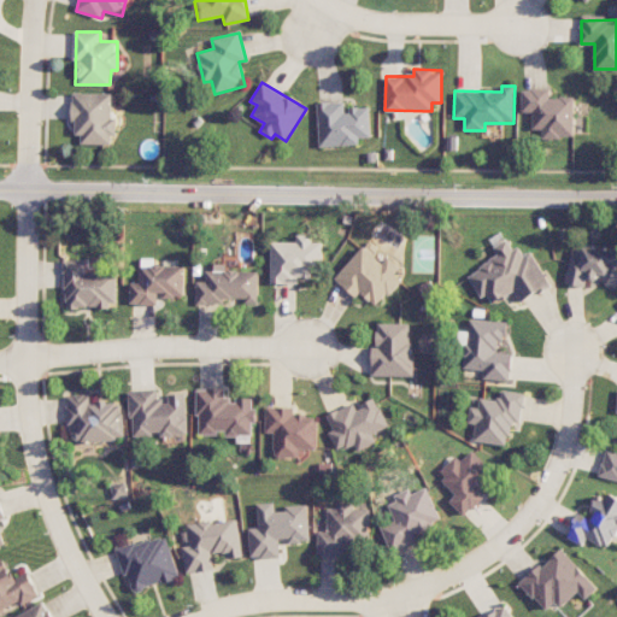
[(575,97),(551,98),(551,89),(522,89),(522,112),(533,112),(533,130),(542,130),(542,137),(575,137),(575,97)]
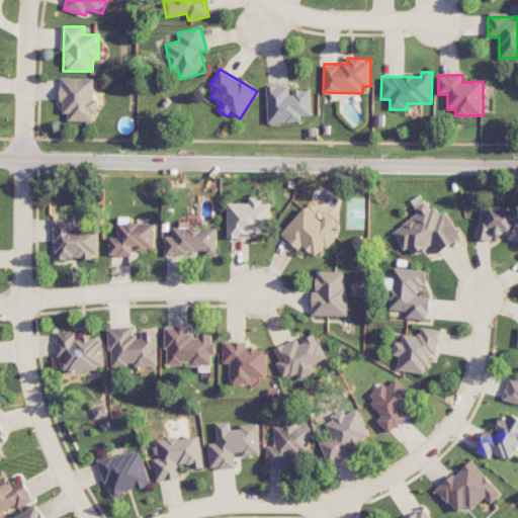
[(96,79),(62,78),(61,113),(68,113),(68,121),(95,121),(96,79)]
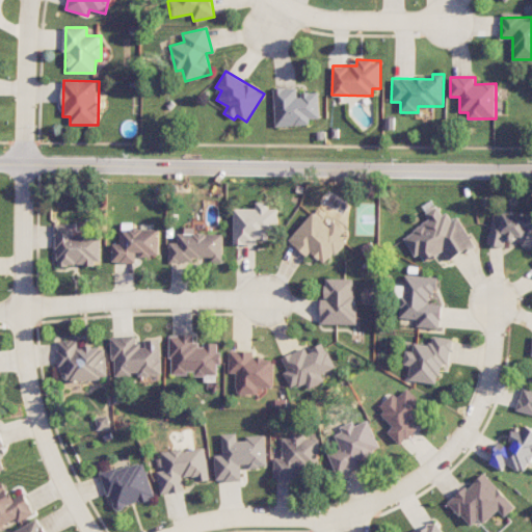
[(275,127),(311,125),(310,120),(320,118),(319,92),(298,92),(298,87),(273,89),(275,127)]
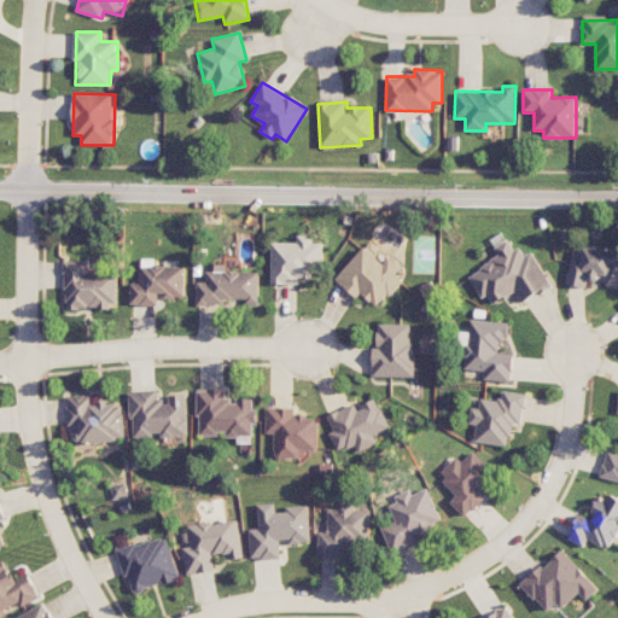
[(272,242),(272,284),(298,284),(298,279),(313,279),(313,270),(324,270),(324,243),(314,243),(314,234),(298,234),(298,243),(272,242)]
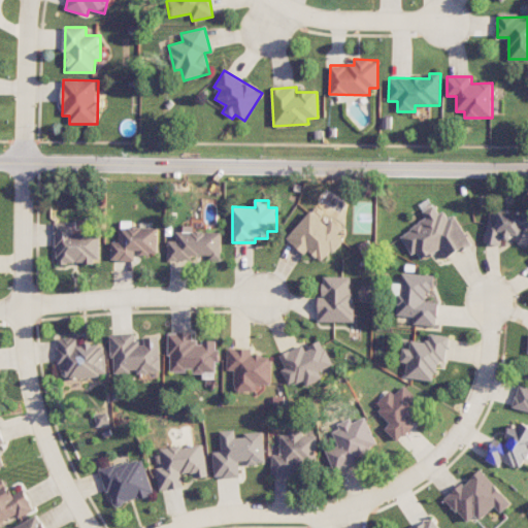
[(447,259),(472,244),(456,215),(449,219),(444,210),(439,213),(434,205),(423,211),(427,220),(402,233),(419,262),(441,250),(447,259)]
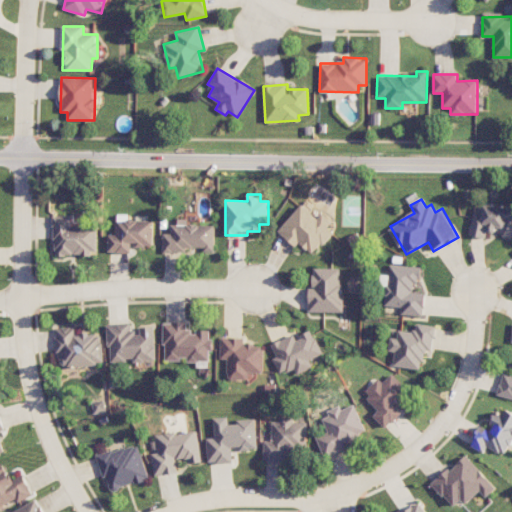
[(470,236),(486,239),(487,233),(498,235),(498,234),(511,236),(511,209),(476,202),(470,236)]
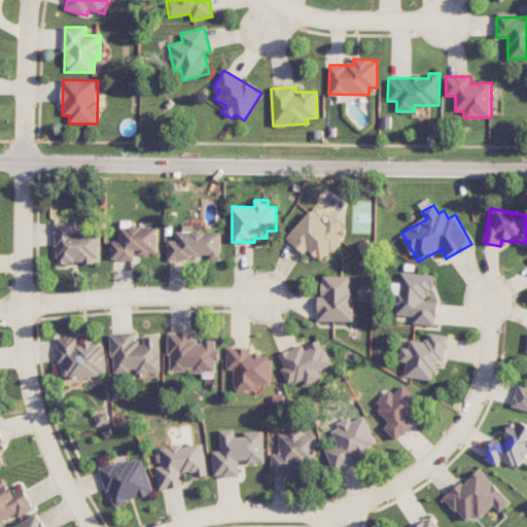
[(327,225),(311,210),(286,238),(305,254),(309,250),(323,262),(345,238),(339,234),(343,229),(332,219),(327,225)]
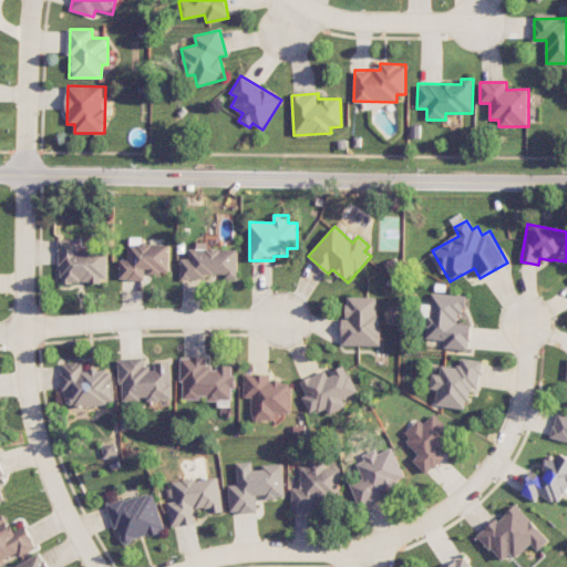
[(80,251),(80,239),(62,239),(62,281),(109,281),(109,251),(80,251)]
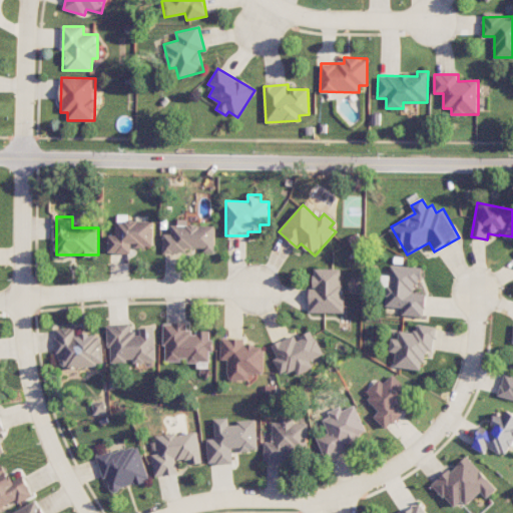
[(153,247),(154,221),(116,221),(116,235),(109,234),(108,252),(131,253),(131,246),(153,247)]
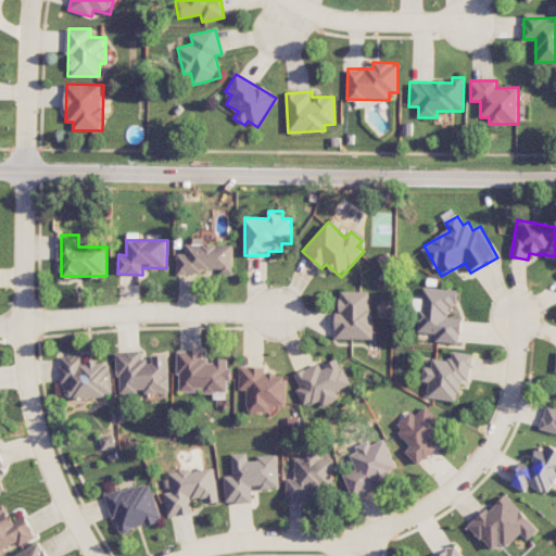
[(232,272),(234,244),(186,243),(186,254),(177,253),(176,275),(203,275),(203,270),(232,272)]
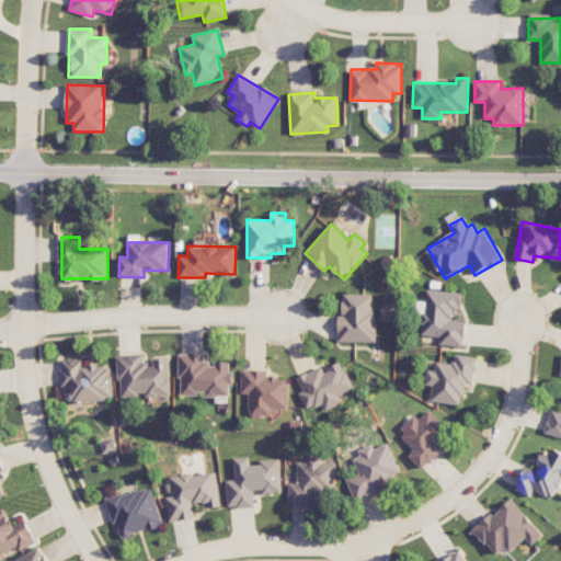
[(462,293),(428,289),(426,313),(422,313),(421,335),(439,338),(439,344),(464,346),(467,321),(454,319),(454,309),(461,310),(462,293)]
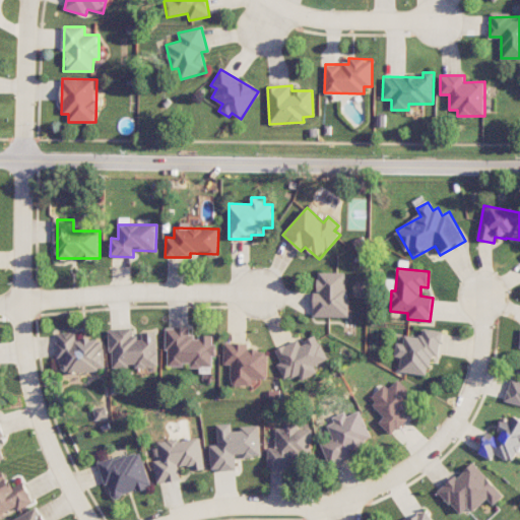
[(347,317),(348,273),(319,272),(318,293),(314,293),(314,317),(347,317)]
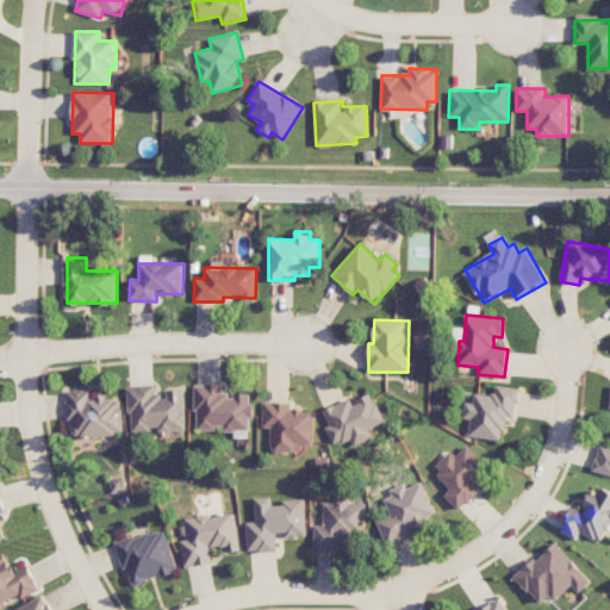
[(195,430),(219,430),(219,431),(234,431),(235,437),(251,437),(250,393),(232,393),(232,394),(221,394),(219,384),(195,385),(195,430)]
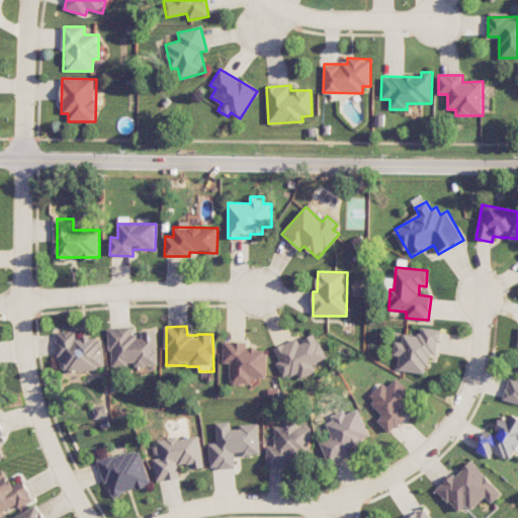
[(157,331),(142,331),(142,336),(133,336),(133,327),(109,328),(110,367),(128,366),(158,365),(157,331)]
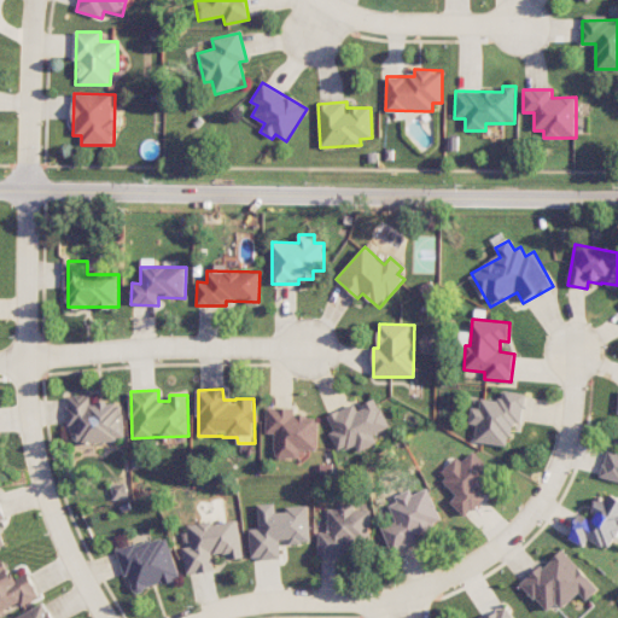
[(474,442),(509,445),(512,423),(523,424),(526,394),(503,391),(502,401),(481,398),(479,408),(471,407),(468,424),(477,425),(474,442)]
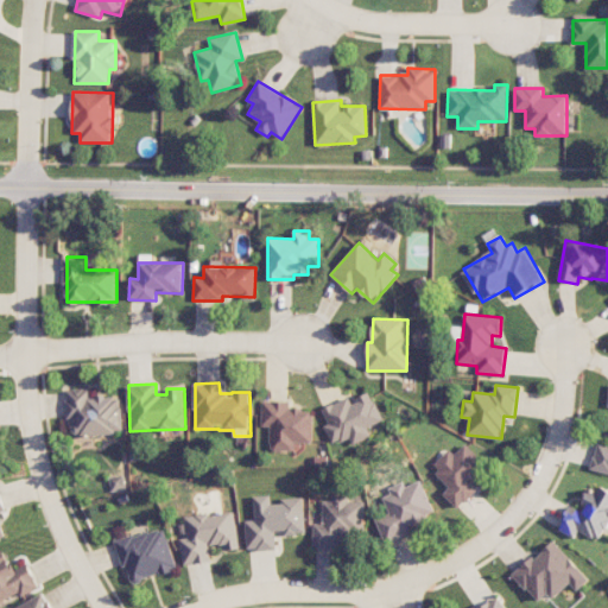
[(122,432),(121,392),(65,394),(67,418),(73,418),(73,435),(122,432)]
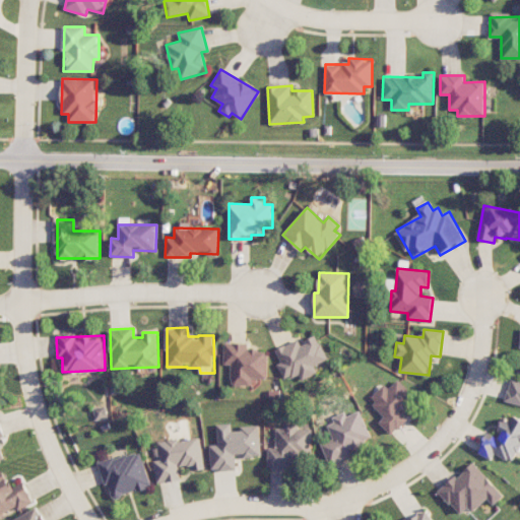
[(275,349),(280,363),(277,364),(284,381),(300,374),(302,380),(318,373),(315,365),(327,360),(317,335),(302,341),(301,339),(275,349)]
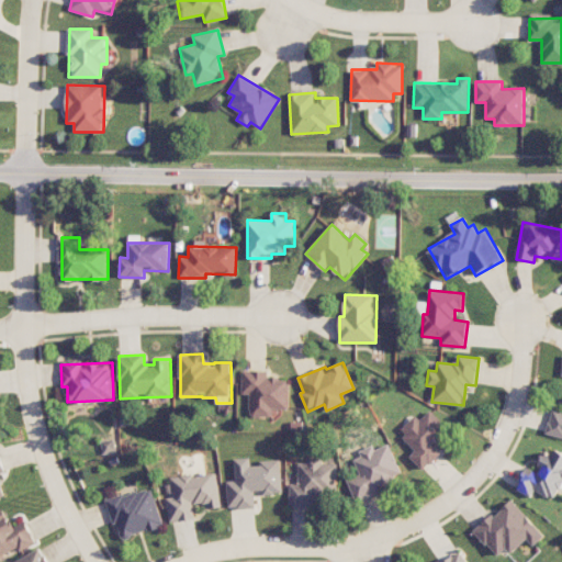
[(271,416),(271,408),(290,409),(290,379),(268,379),(268,370),(242,370),(242,394),(249,394),(249,416),(271,416)]
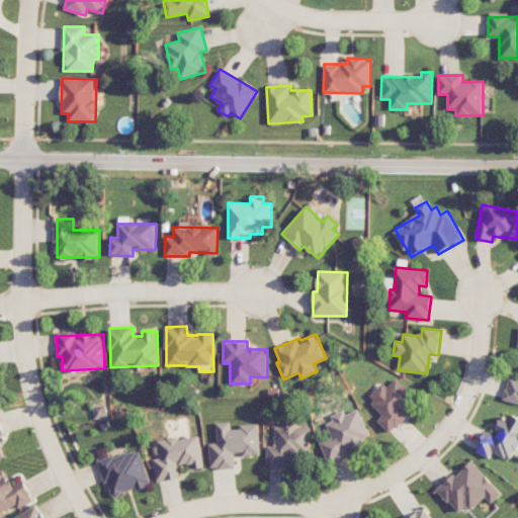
[(382,382),(367,398),(383,414),(377,421),(391,434),(408,416),(403,410),(416,397),(397,377),(387,387),(382,382)]
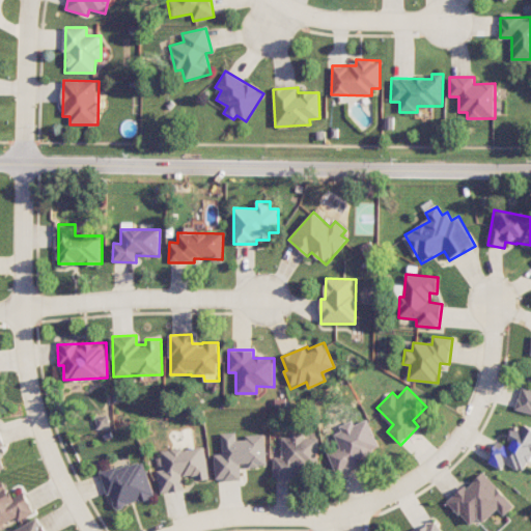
[(530,388),(522,387),(516,410),(530,413),(530,388)]
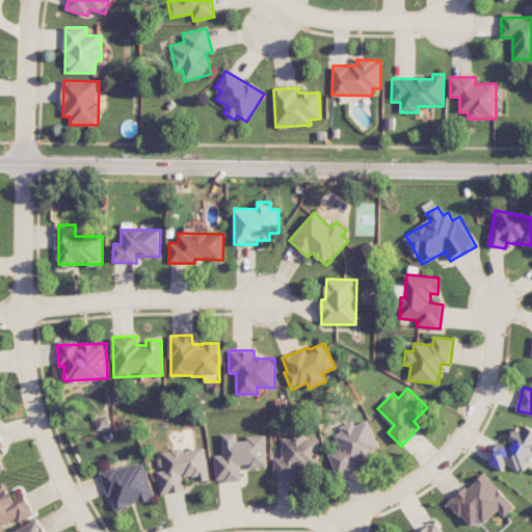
[(109,415),(96,418),(99,430),(112,427),(109,415)]
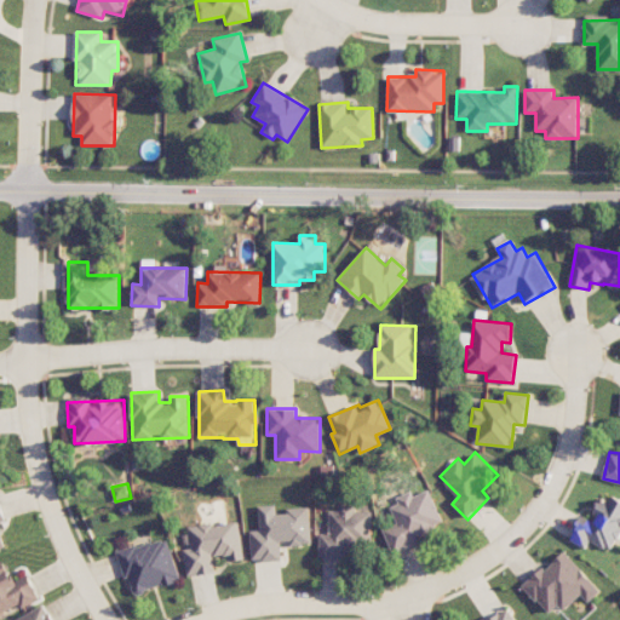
[(446,527),(430,489),(413,497),(412,492),(389,501),(397,523),(383,529),(391,550),(446,527)]
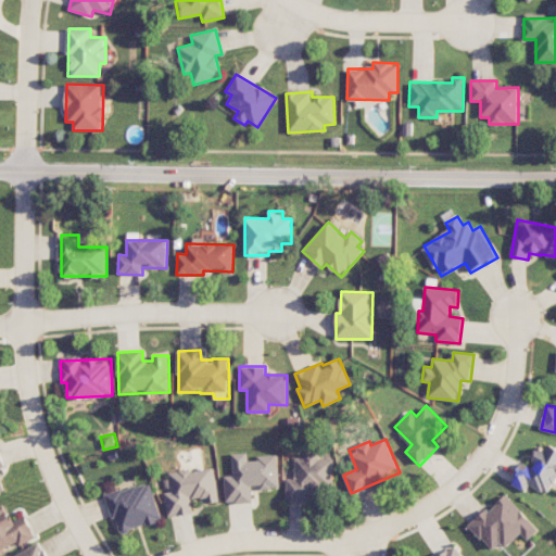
[(555,449),(547,445),(545,452),(538,449),(530,466),(521,463),(512,484),(526,491),(529,485),(550,494),(555,479),(555,449)]
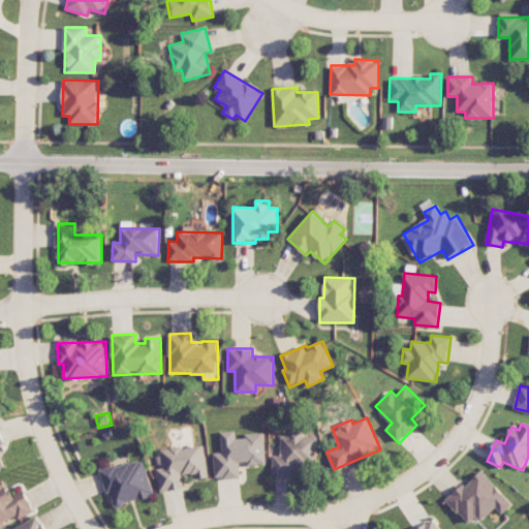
[(273,476),(300,475),(300,465),(317,464),(316,430),(280,432),(281,456),(272,456),(273,476)]
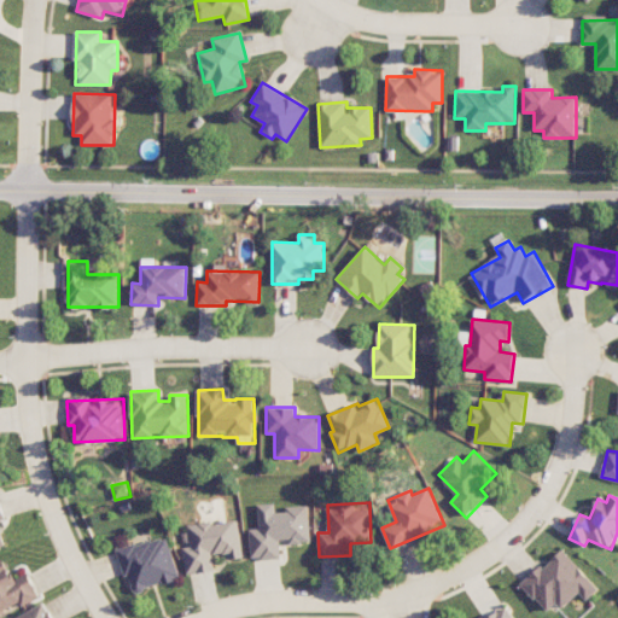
[(281,558),(280,543),(310,541),(308,507),(275,508),(275,503),(257,503),(258,528),(249,529),(251,560),(281,558)]
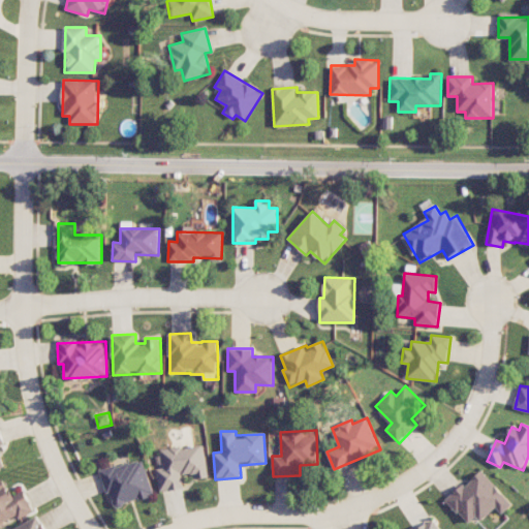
[(156,468),(159,492),(184,489),(182,474),(195,472),(196,479),(209,477),(204,444),(160,450),(162,467),(156,468)]
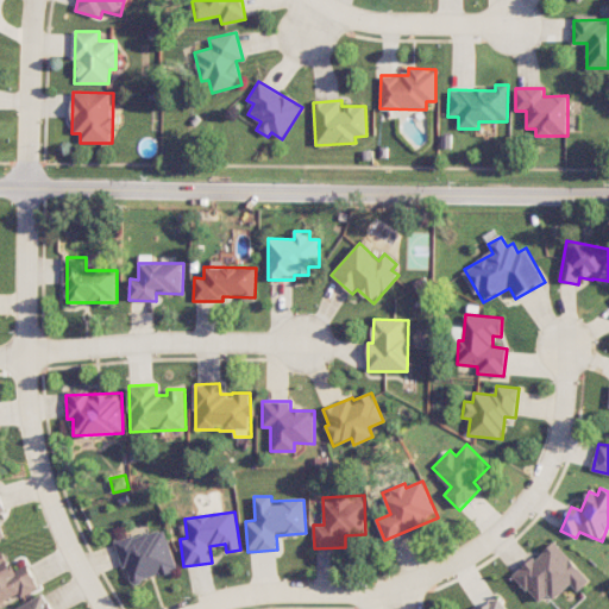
[(115,542),(130,585),(177,570),(164,527),(115,542)]
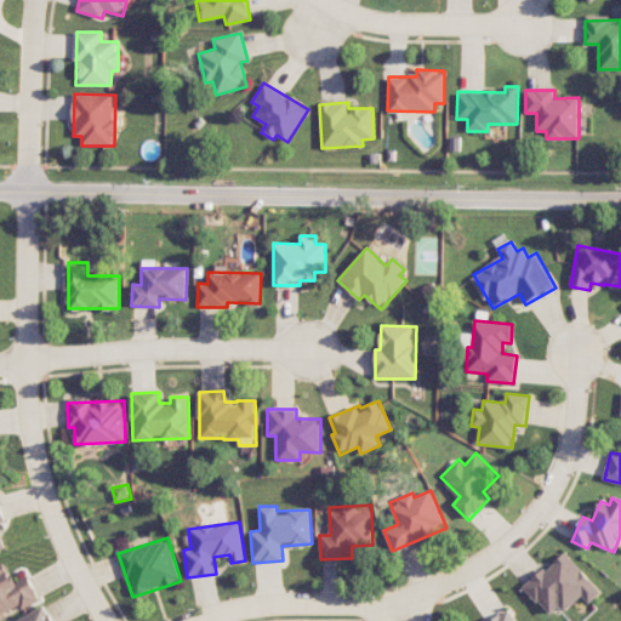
[(603,592),(565,551),(524,588),(550,615),(559,607),(565,611),(582,596),(590,604),(603,592)]
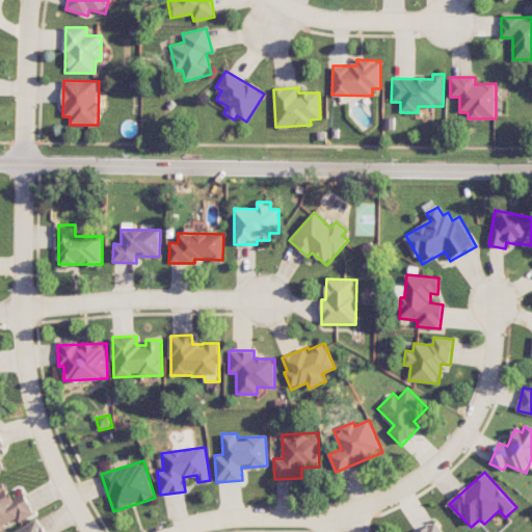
[(0,480),(0,527),(18,519),(19,522),(34,514),(24,494),(11,499),(2,480),(0,480)]
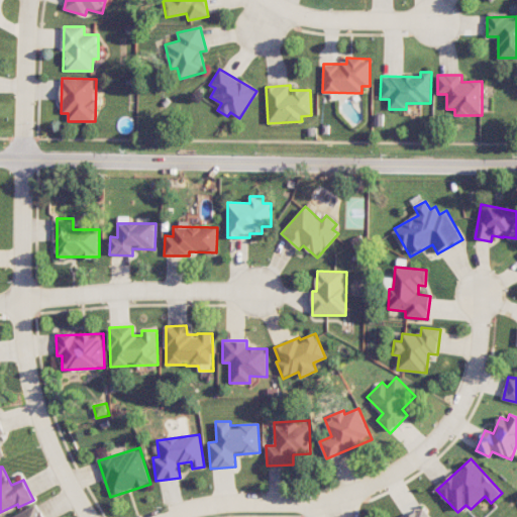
[(11,516),(43,516),(38,505),(11,516)]
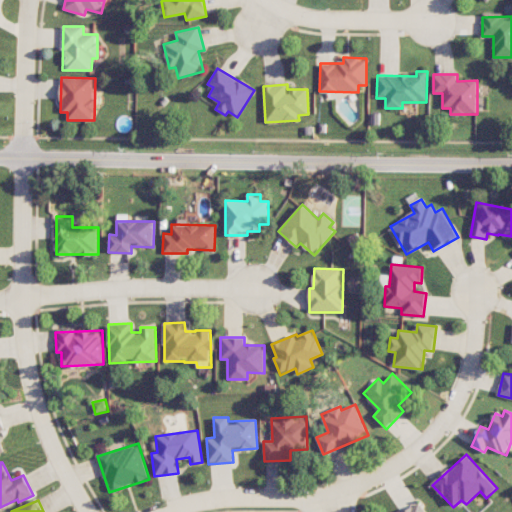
[(426,511),(420,502),(402,511),(426,511)]
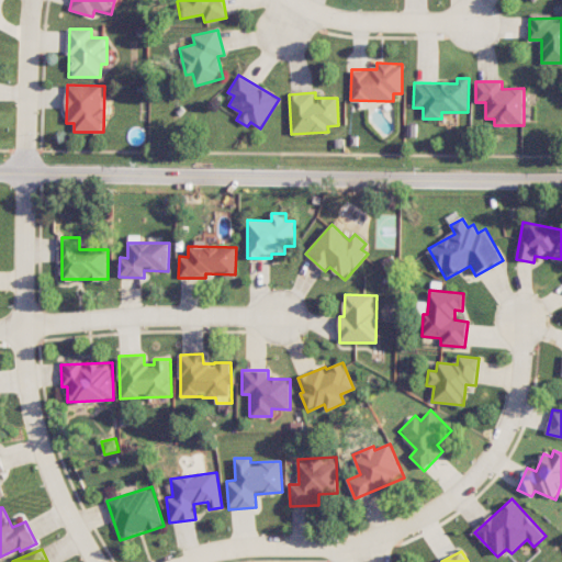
All buildings are outlined.
